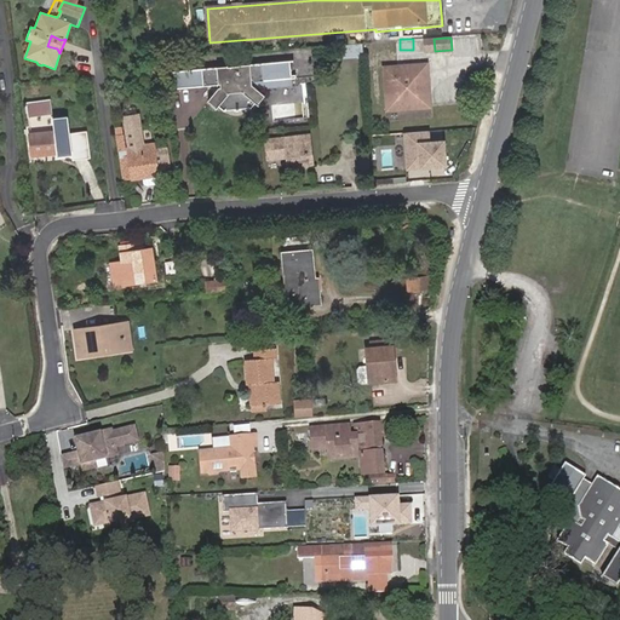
[(435,51),(434,39),(425,39),(426,51),(435,51)]
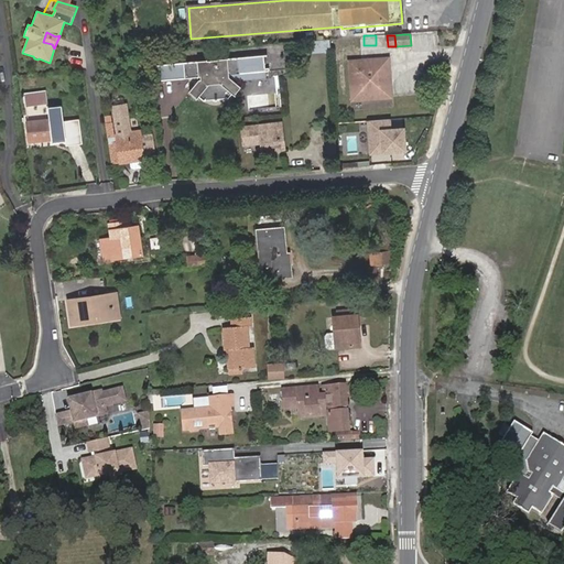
[(347,54),(361,54),(361,36),(335,36),(334,61),(347,61),(347,54)]
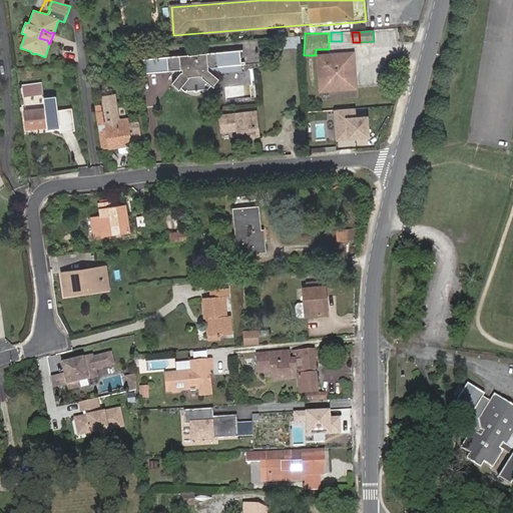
[(210,73),(225,71),(225,67),(240,65),(239,51),(167,58),(169,73),(178,72),(178,71),(182,71),(182,73),(180,74),(171,84),(178,91),(180,89),(183,93),(192,92),(193,93),(194,94),(195,94),(196,94),(197,93),(198,93),(199,93),(199,91),(205,91),(210,87),(211,88),(218,80),(210,73)]
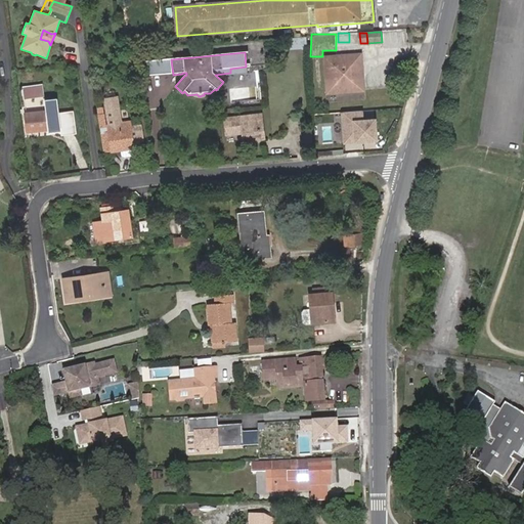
[(355,83),(362,82),(361,55),(324,58),(328,94),(355,92),(355,83)]
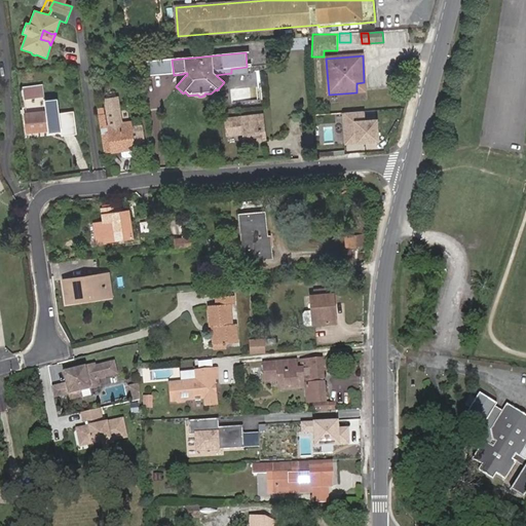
[(174,75),(172,60),(147,62),(149,77),(174,75)]
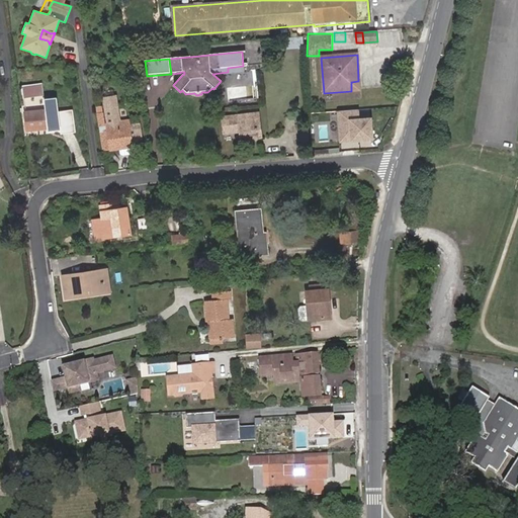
[(44,88),(23,90),(24,98),(44,95),(44,88)]
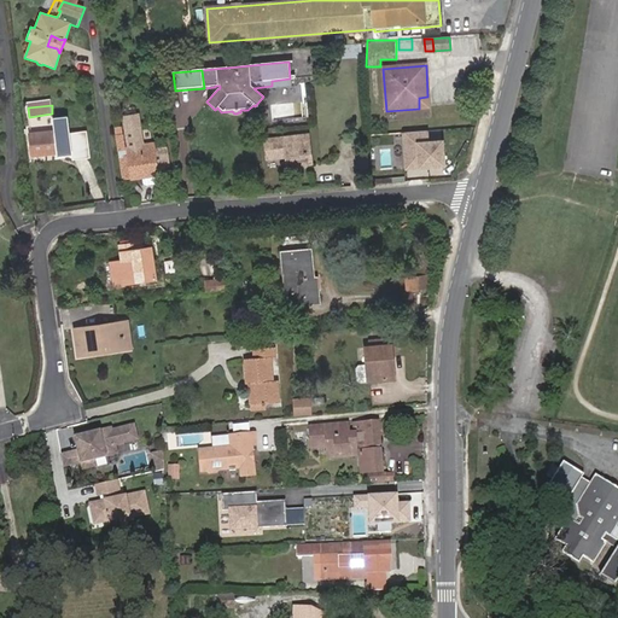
[(117,138),(123,179),(158,174),(157,169),(170,167),(168,150),(155,151),(153,145),(144,146),(139,116),(126,118),(129,147),(124,149),(123,136),(117,138)]
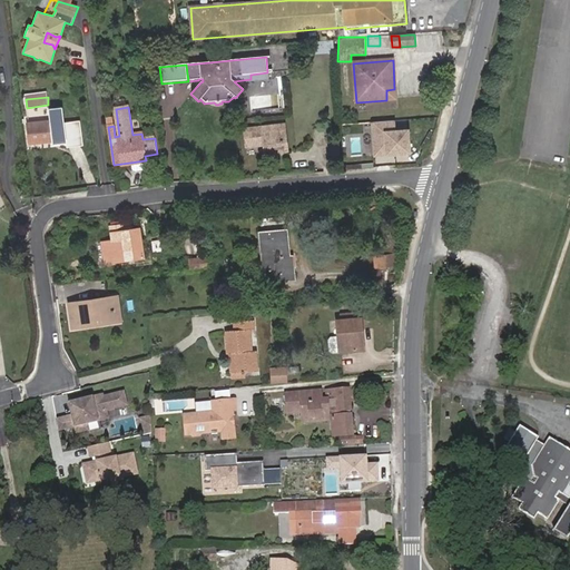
[(53,145),(67,144),(64,112),(50,115),(51,123),(29,125),(31,144),(52,140),(53,145)]
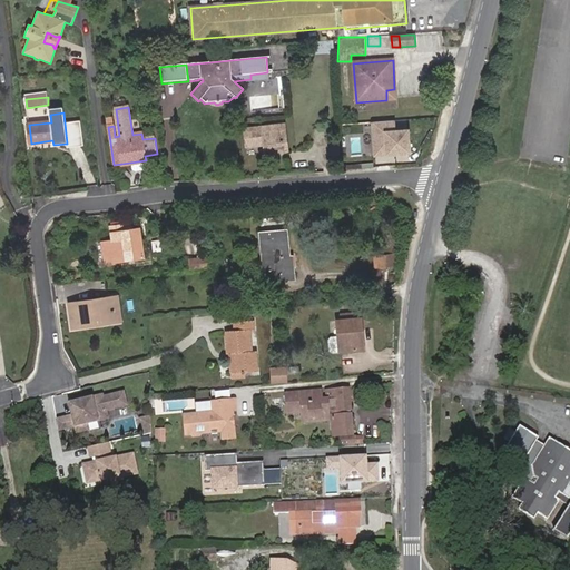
[(393,120),(373,121),(375,155),(410,153),(408,130),(394,131),(393,120)]
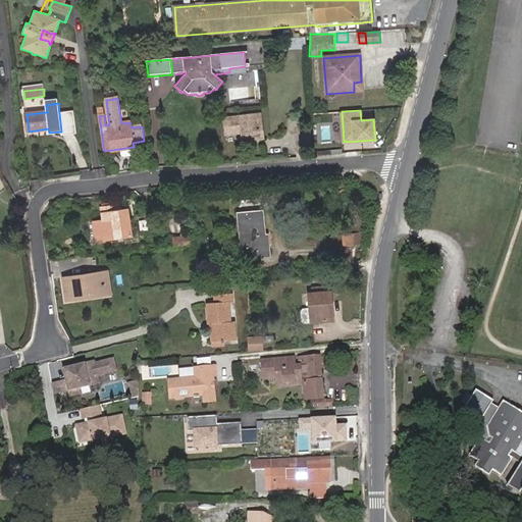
[(263,139),(260,114),(223,118),(225,129),(232,128),(233,134),(242,133),(243,141),(263,139)]
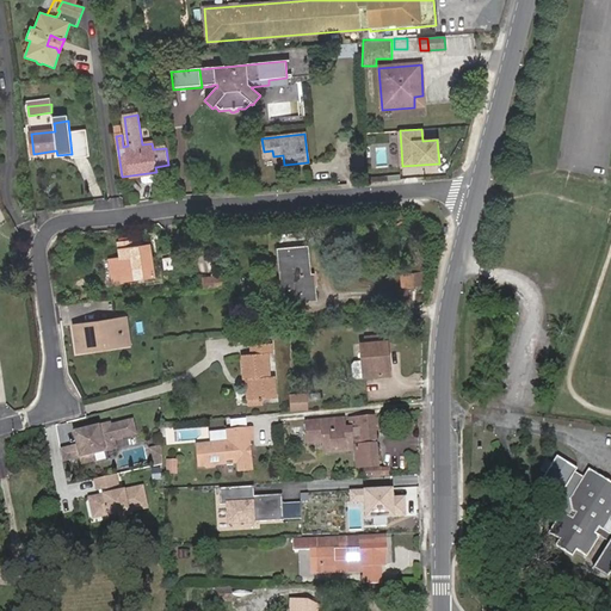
[(364,166),(363,154),(355,155),(356,166),(364,166)]
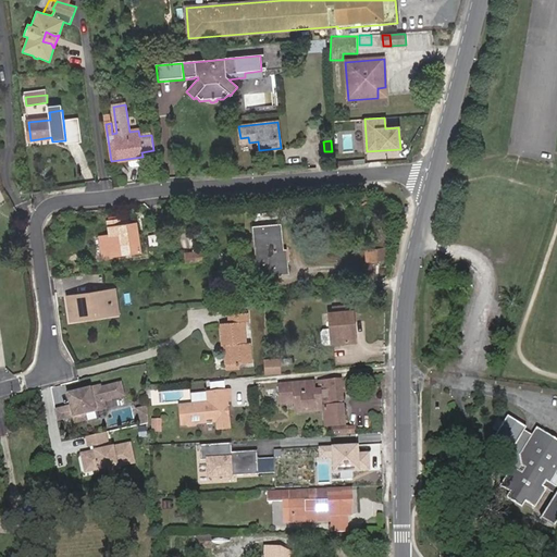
[(141,250),(137,222),(132,223),(132,220),(128,218),(110,220),(111,235),(101,236),(103,256),(141,250)]
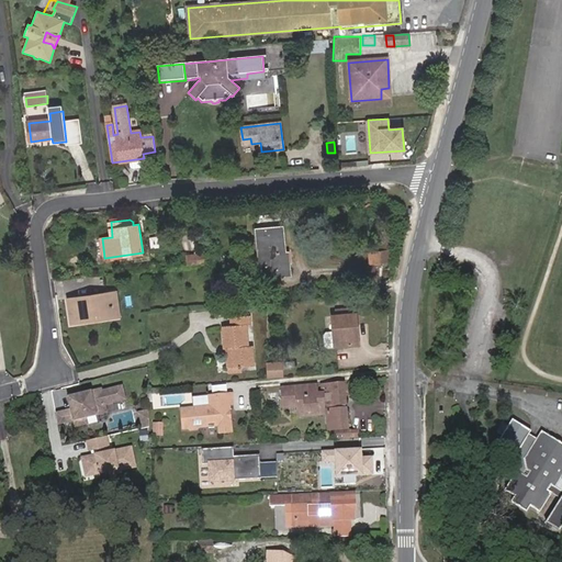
[(284,254),(282,228),(257,231),(262,278),(290,274),(288,254),(284,254)]
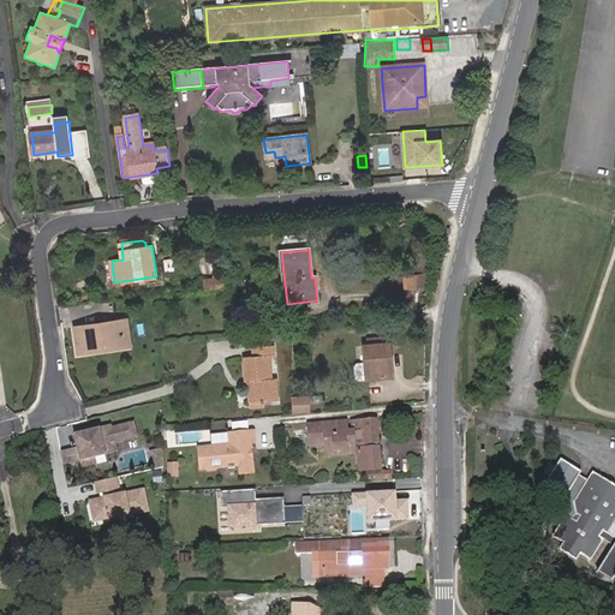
[(425,287),(428,275),(404,276),(405,290),(425,287)]
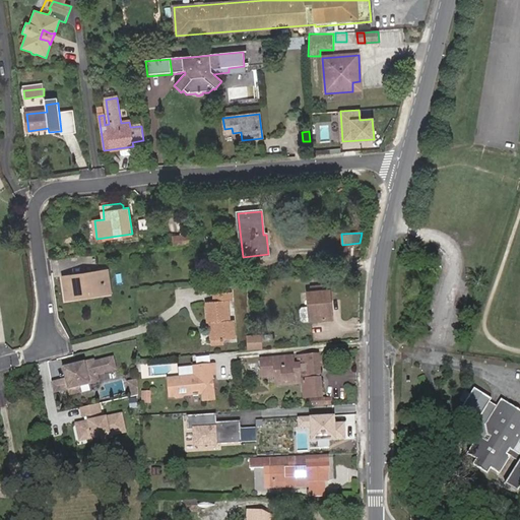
[(174,246),(192,244),(191,234),(173,236),(174,246)]
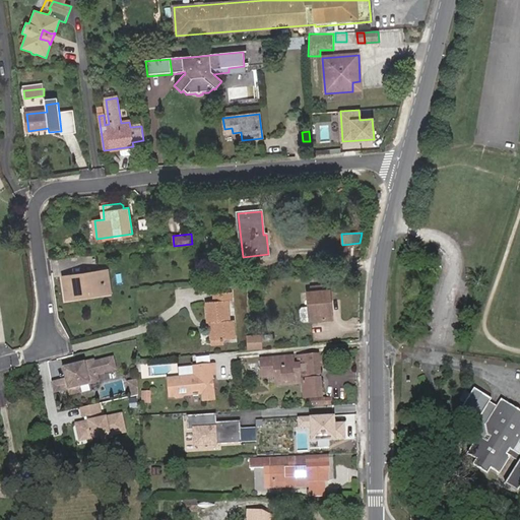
[(106,294),(103,271),(62,277),(66,301),(76,299),(76,294),(93,291),(93,296),(106,294)]
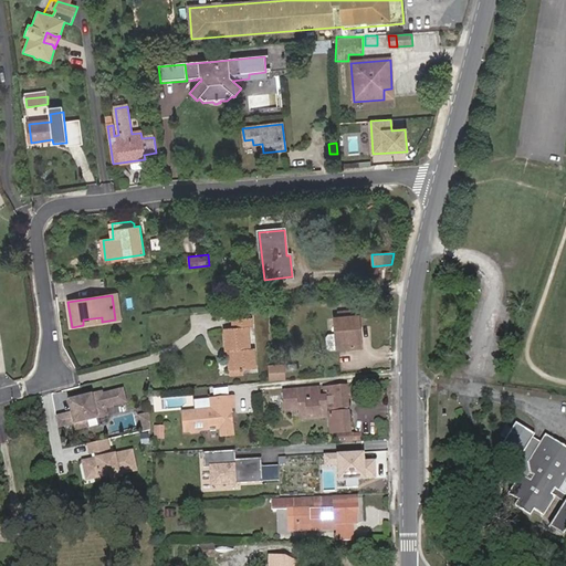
[(117,295),(112,295),(115,320),(121,320),(117,295)]
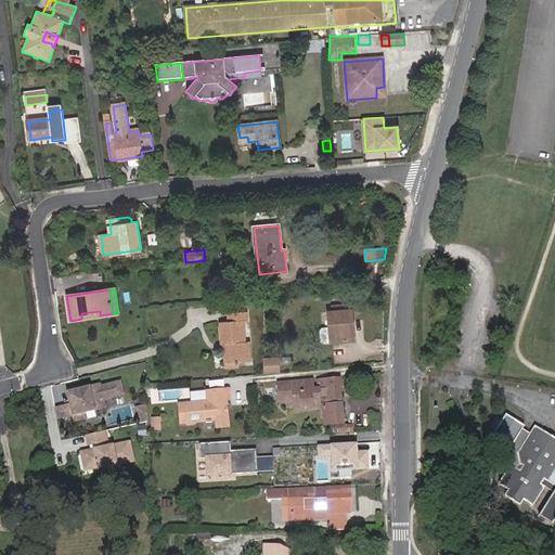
[(349,324),(352,323),(351,310),(328,313),(332,343),(350,340),(349,324)]
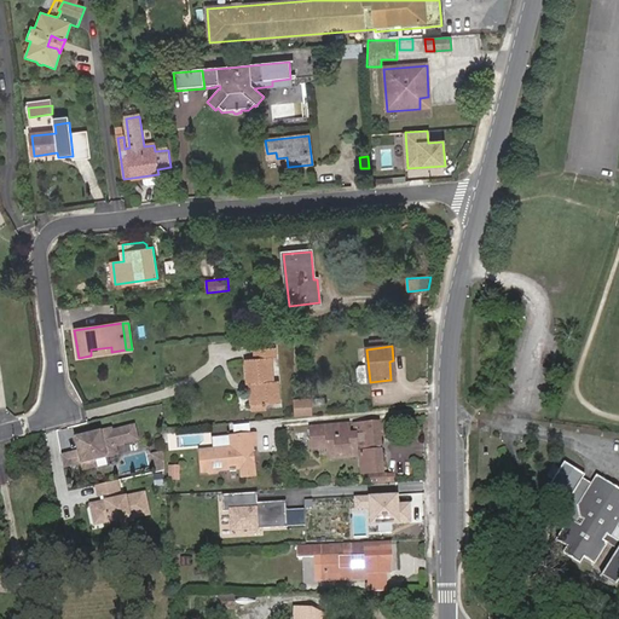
[(247,359),(248,383),(254,383),(256,404),(265,404),(279,403),(278,381),(273,382),(271,358),(276,357),(275,347),(255,348),(256,359),(247,359)]
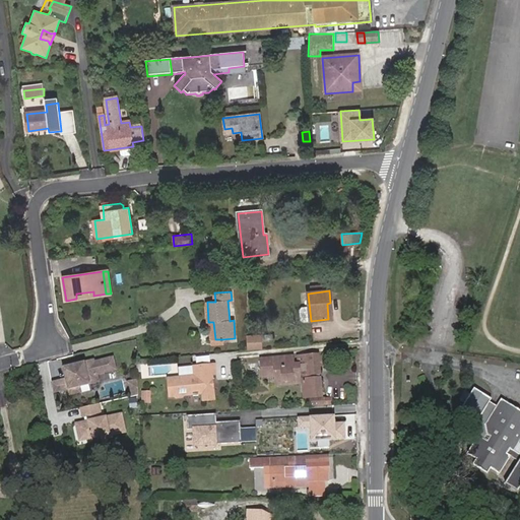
[(262,350),(260,336),(247,337),(247,351),(262,350)]
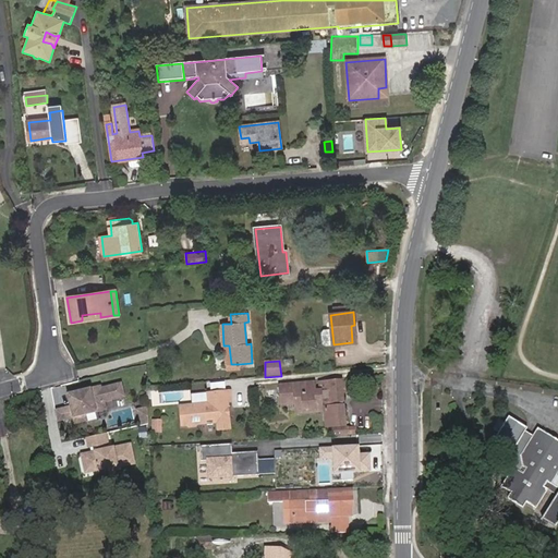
[(343,402),(341,380),(320,383),(320,392),(315,393),(312,393),(312,384),(281,386),(282,404),(296,403),(296,409),(311,408),(311,412),(324,411),(322,399),(325,399),(327,427),(346,425),(343,402)]
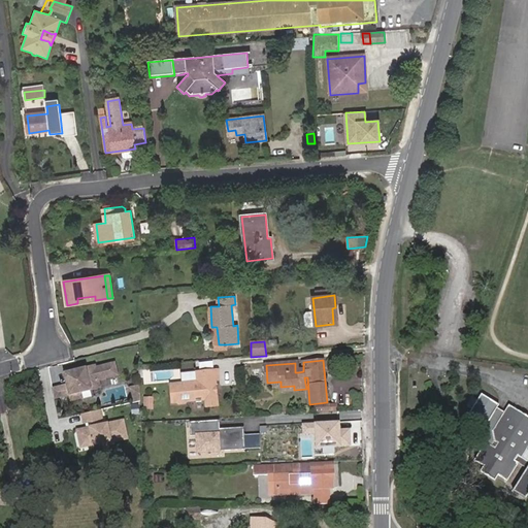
[(99,386),(98,380),(117,374),(114,363),(95,367),(95,365),(73,370),(74,372),(65,374),(67,384),(53,388),(54,396),(69,393),(71,399),(80,397),(79,391),(99,386)]
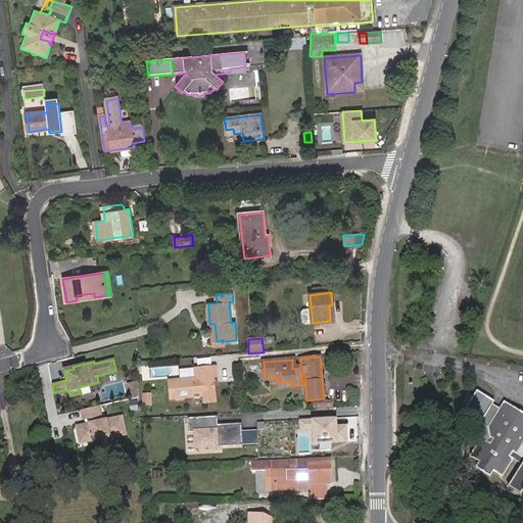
[(179,379),(167,380),(168,399),(173,398),(175,400),(181,400),(183,398),(193,397),(193,399),(198,398),(198,396),(203,396),(203,403),(216,402),(215,390),(210,389),(210,384),(214,383),(214,377),(217,376),(216,366),(193,368),(193,369),(194,378),(179,379)]
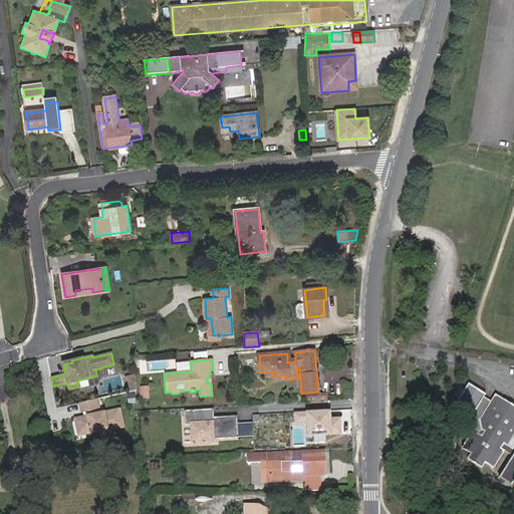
[(176,372),(191,371),(190,362),(190,361),(175,363),(176,372)]
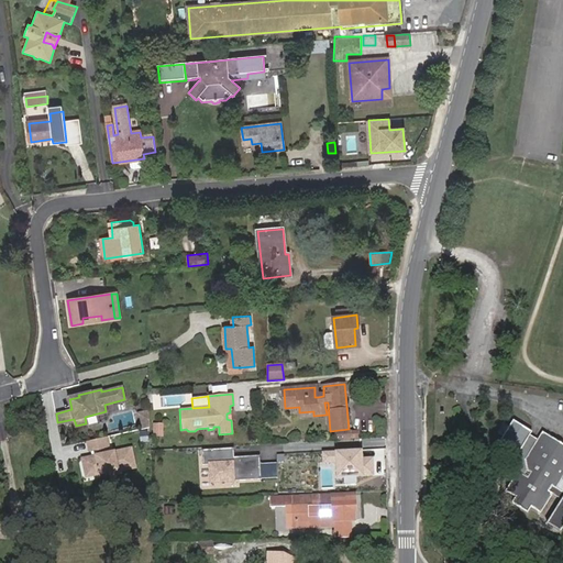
[(150,429),(148,419),(148,418),(148,414),(139,416),(142,431),(150,429)]
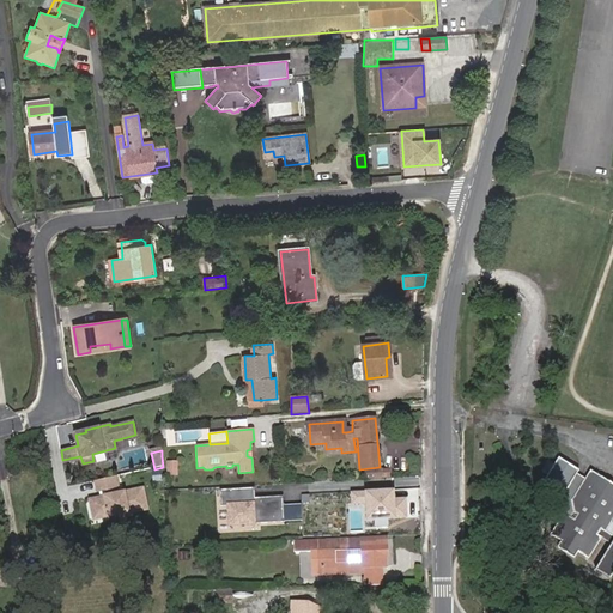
[(551,467),(542,479),(539,484),(559,497),(574,477),(575,473),(556,461),(551,467)]
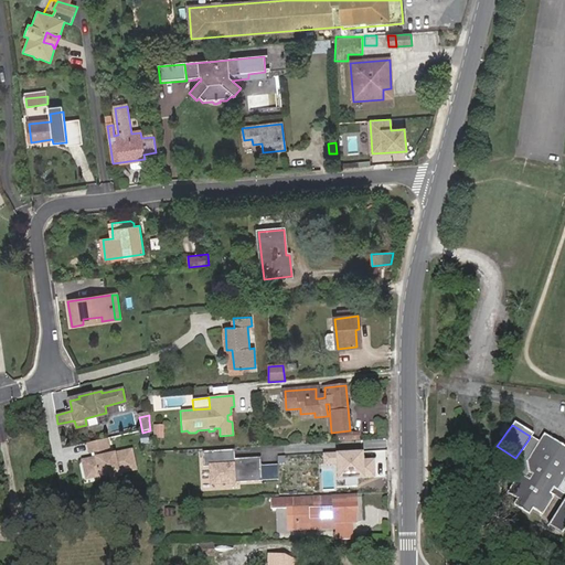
[(494,437),(500,441),(508,430),(502,427),(494,437)]
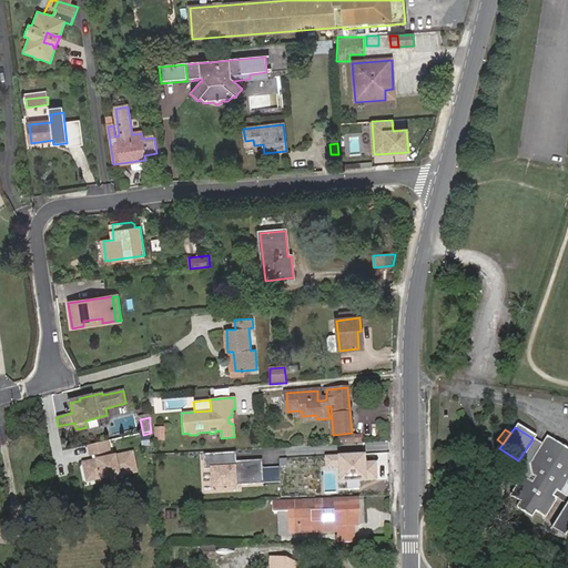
[(525,480),(518,476),(506,496),(517,504),(514,508),(529,519),(533,514),(543,520),(555,500),(563,505),(548,529),(564,538),(567,530),(567,480),(567,479),(560,476),(565,468),(567,470),(567,452),(544,437),(538,445),(526,465),(528,475),(525,480)]
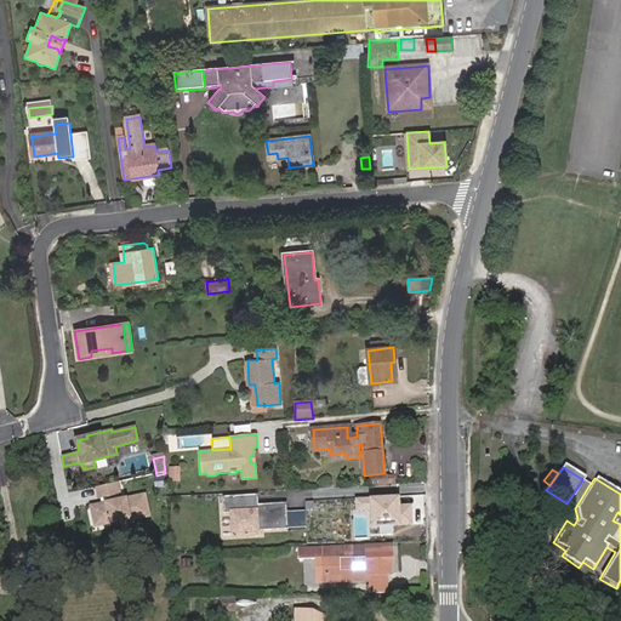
[(149,517),(146,497),(146,496),(129,500),(126,500),(123,501),(118,501),(117,494),(119,493),(118,483),(97,486),(100,497),(108,495),(109,503),(91,507),(95,520),(109,518),(109,523),(129,519),(130,520),(149,517)]
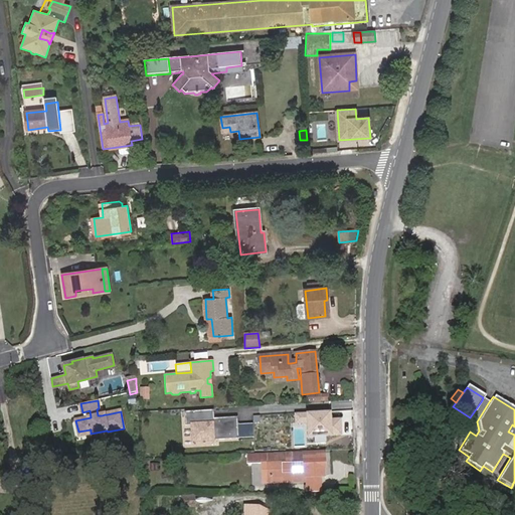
[(482,400),(470,417),(465,426),(470,432),(476,436),(479,431),(477,421),(488,403),(482,400)]
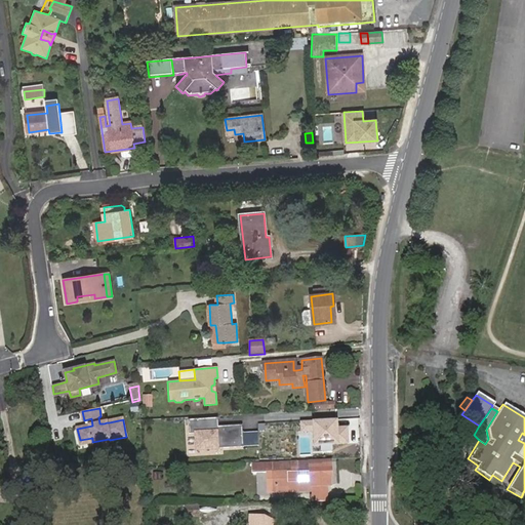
[(196,448),(260,445),(259,430),(245,431),(244,423),(220,425),(220,416),(190,417),(191,430),(195,430),(196,448)]
